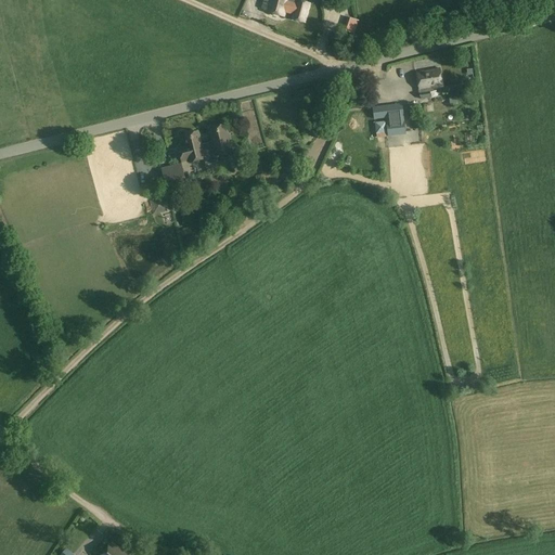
[(268,12),(284,17),(285,13),(293,15),(291,20),(306,24),(311,3),(300,1),(300,0),(262,0),(261,9),(268,11),(268,12)]
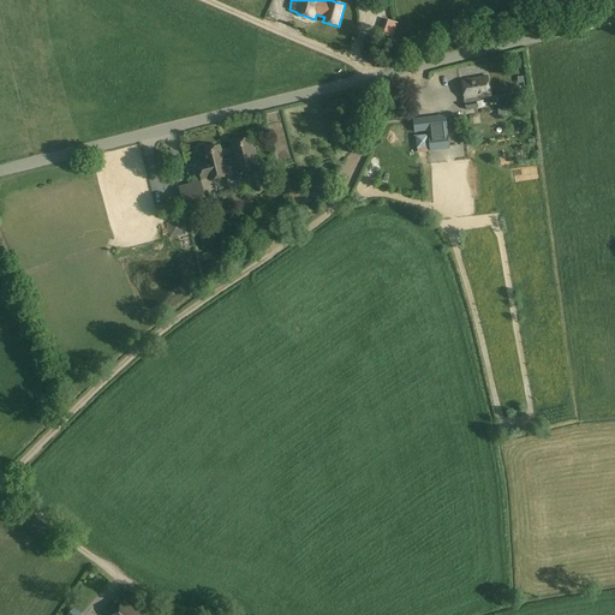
[(393,37),(395,30),(398,24),(394,22),(387,19),(382,34),(393,37)]
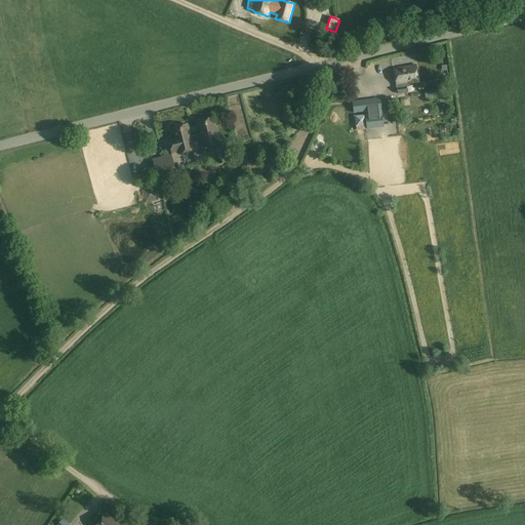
[(410,87),(409,84),(419,82),(416,66),(394,69),(398,94),(407,93),(406,87),(410,87)]
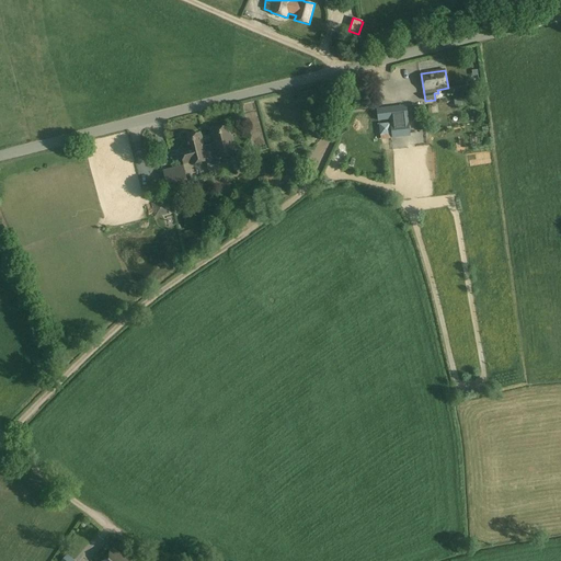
[(403,109),(377,112),(378,122),(391,119),(391,125),(390,125),(390,123),(379,125),(381,139),(411,137),(409,123),(404,123),(404,118),(403,109)]
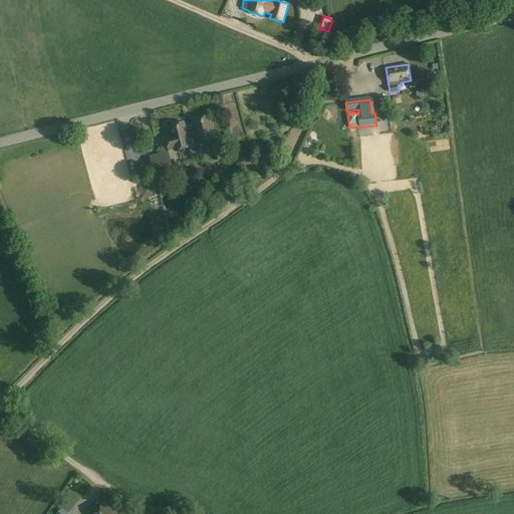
[(187,135),(186,135),(190,148),(189,149),(190,149),(191,154),(203,151),(201,146),(215,142),(208,116),(194,119),(197,132),(187,135)]
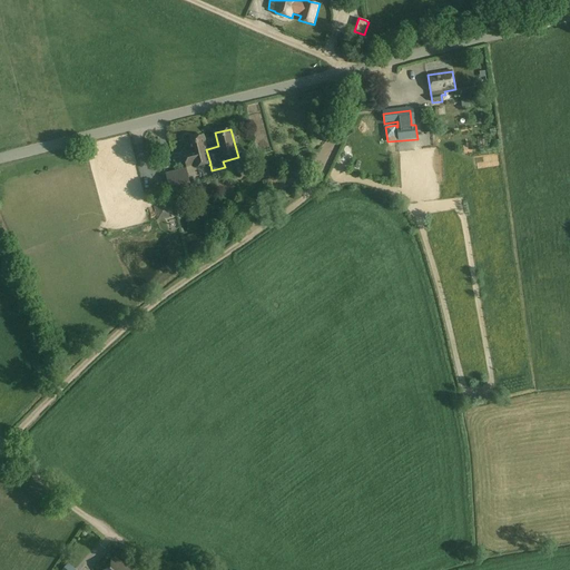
[(195,165),(195,168),(210,165),(209,165),(210,164),(206,149),(207,149),(204,136),(188,139),(190,151),(184,153),(187,167),(195,165)]
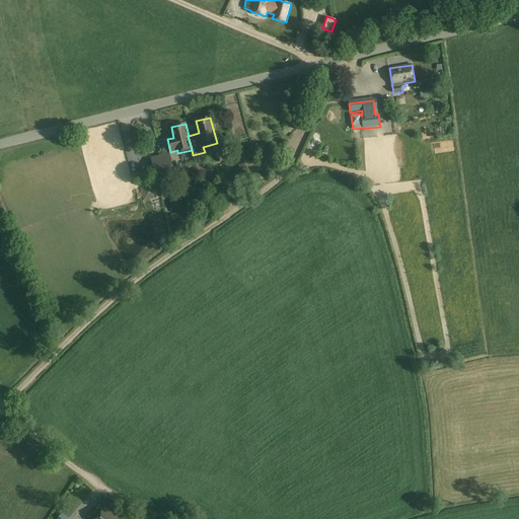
[(152,159),(155,173),(173,169),(170,155),(152,159)]
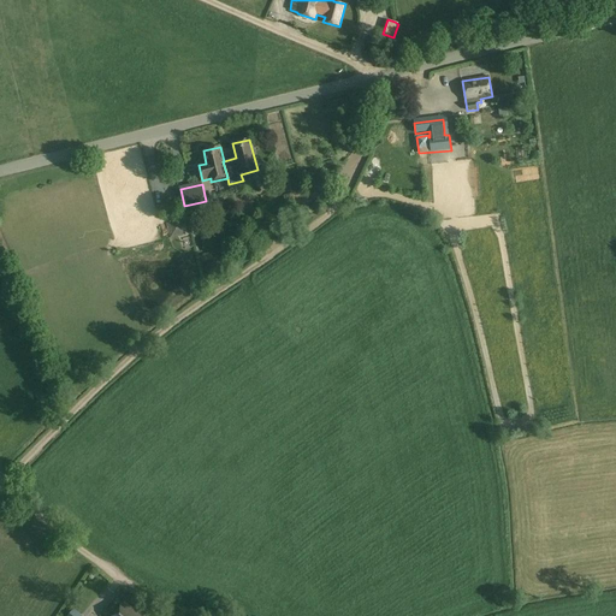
[(170,238),(187,235),(182,220),(166,224),(170,238)]
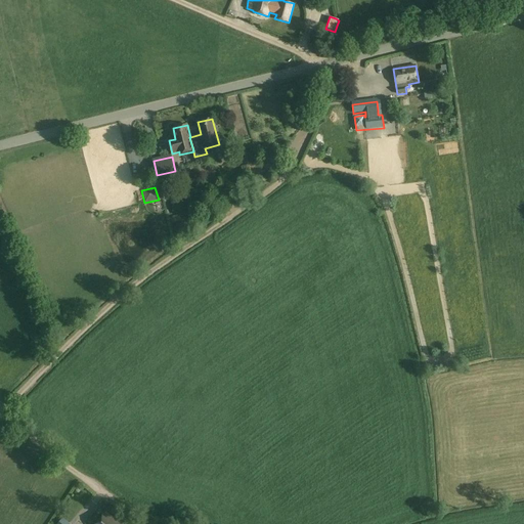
[(119,523),(106,513),(96,523),(119,523)]
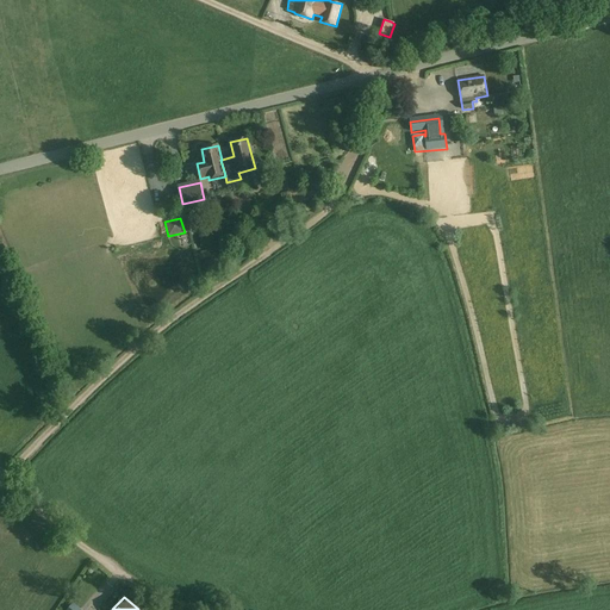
All buildings are outlined.
